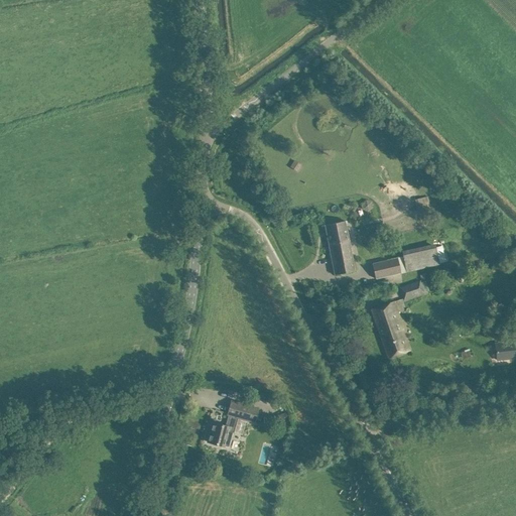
[(335,275),(344,273),(355,271),(345,221),(325,225),(335,275)]
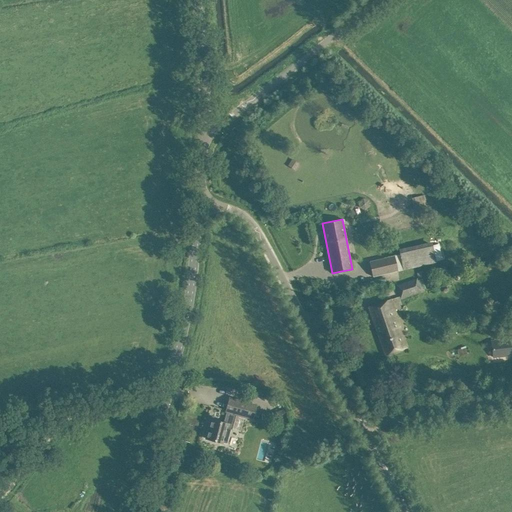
[(398,271),(437,262),(436,261),(439,260),(439,259),(443,258),(439,245),(436,245),(436,244),(433,245),(431,241),(398,249),(400,254),(369,261),(373,276),(398,270),(398,271)]
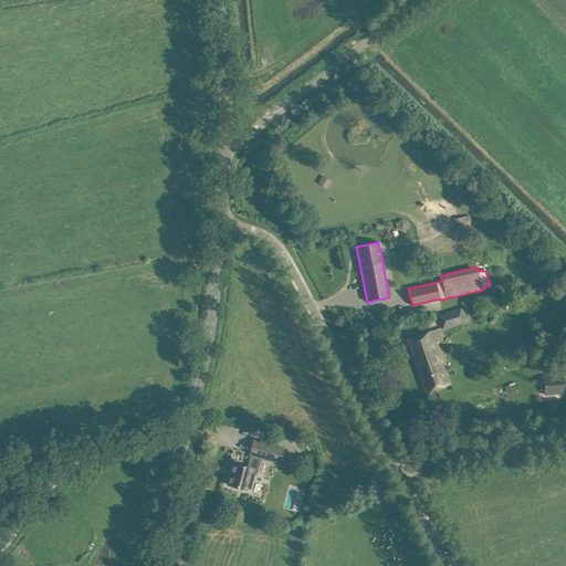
[(442,331),(465,322),(465,320),(470,317),(467,307),(461,308),(461,307),(438,315),(442,331)]
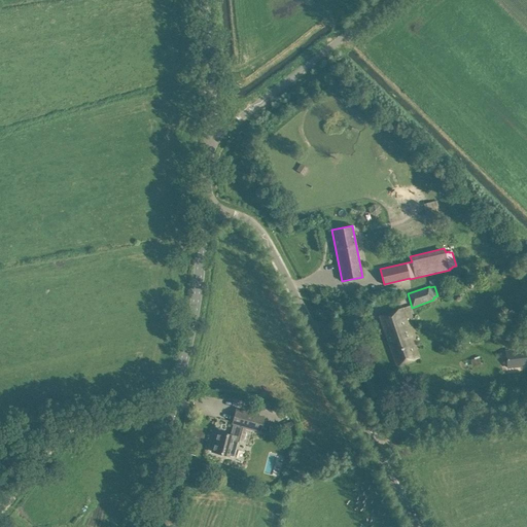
[(396,365),(407,362),(418,358),(410,336),(407,337),(406,331),(410,329),(402,308),(379,316),(396,365)]
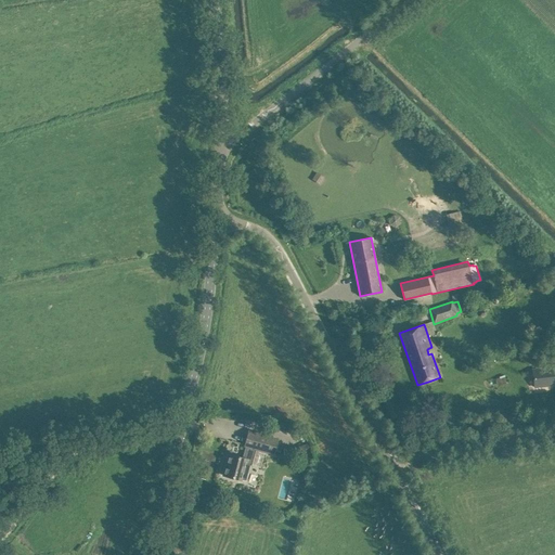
[(554,384),(554,366),(532,370),(534,387),(554,384)]
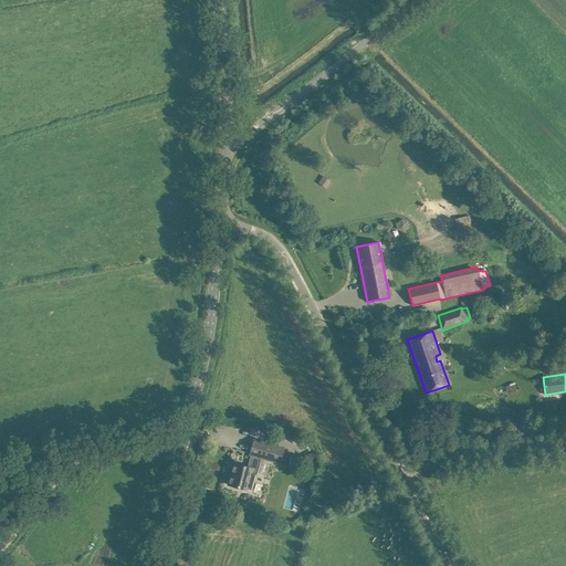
[(286,430),(285,438),(299,441),(301,433),(286,430)]
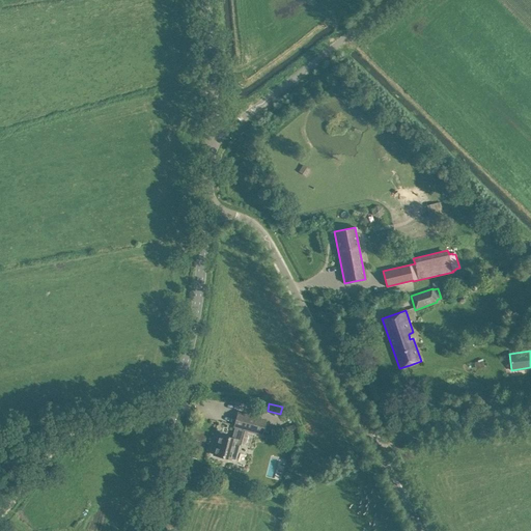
[(219,435),(214,454),(223,457),(229,459),(230,458),(230,457),(235,458),(239,446),(240,446),(244,429),(261,435),(266,420),(248,416),(238,413),(233,426),(234,427),(231,439),(219,435)]
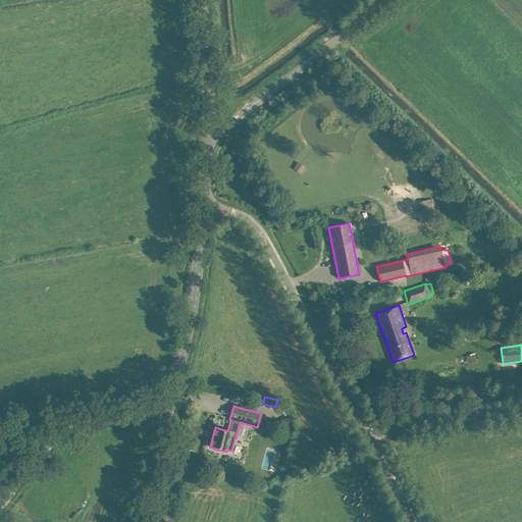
[(280,428),(279,433),(281,433),(292,436),(293,430),(280,428)]
